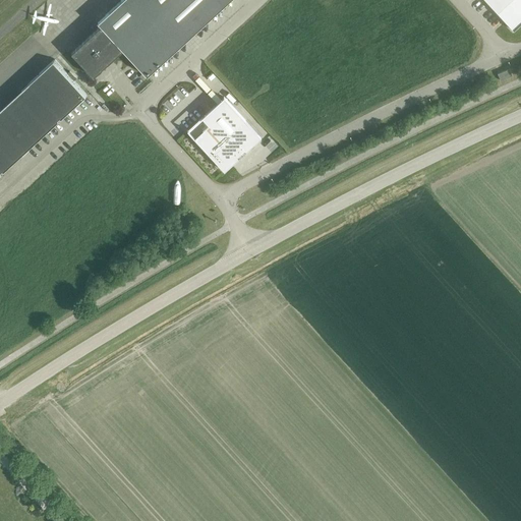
[(59,0),(48,0),(33,14),(63,47),(71,40),(48,14),(61,2),(59,0)]
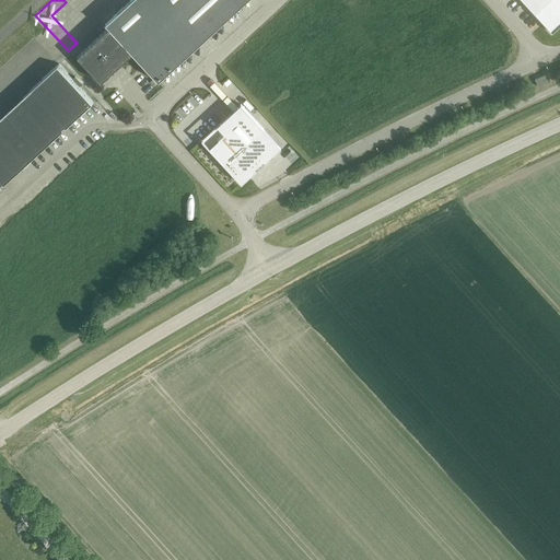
[(158,81),(197,45),(245,0),(130,0),(105,24),(108,27),(77,57),(100,82),(131,54),(158,81)]
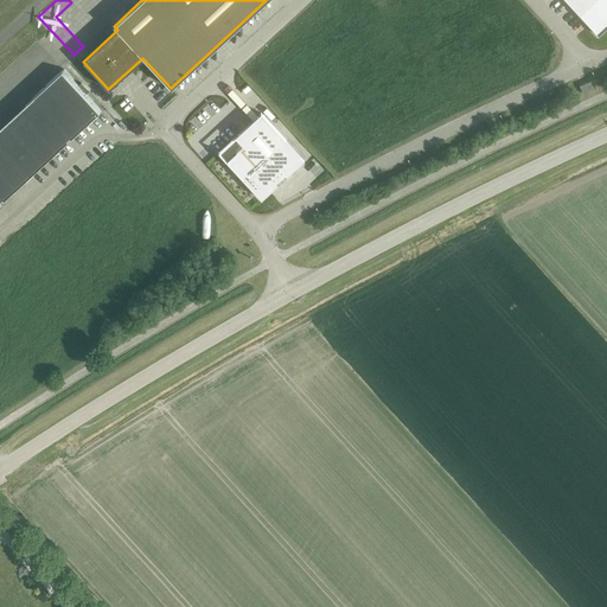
[(606,0),(566,0),(598,34),(606,25),(606,0)]
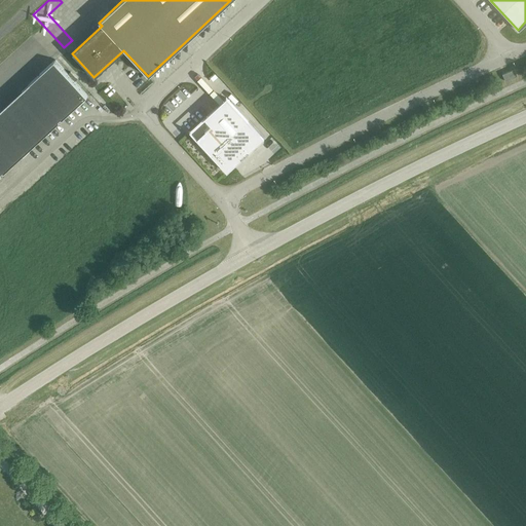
[(0,176),(0,175),(0,174),(2,173),(3,174),(59,122),(58,121),(60,119),(61,120),(87,96),(55,60),(28,85),(0,111),(0,176)]
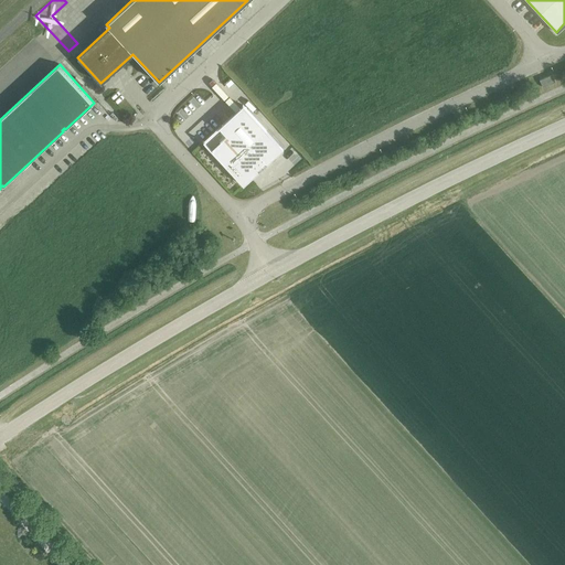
[(539,80),(542,87),(555,82),(552,74),(539,80)]
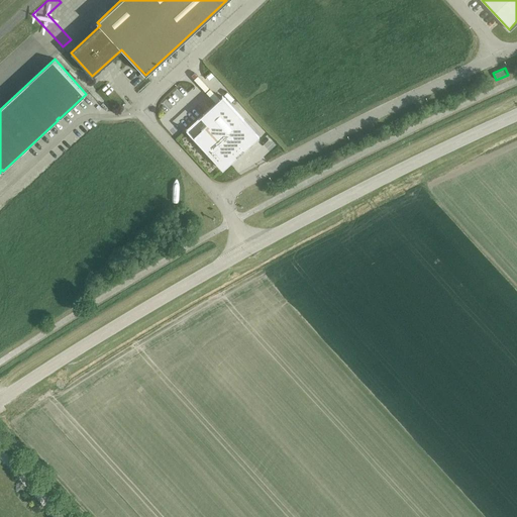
[(256,134),(222,96),(186,129),(220,168),(256,134)]
